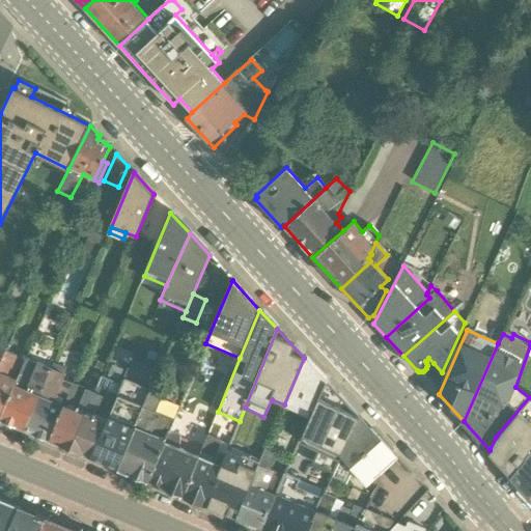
[(0,363),(0,419),(1,420),(17,380),(8,376),(17,357),(5,352),(0,363)]
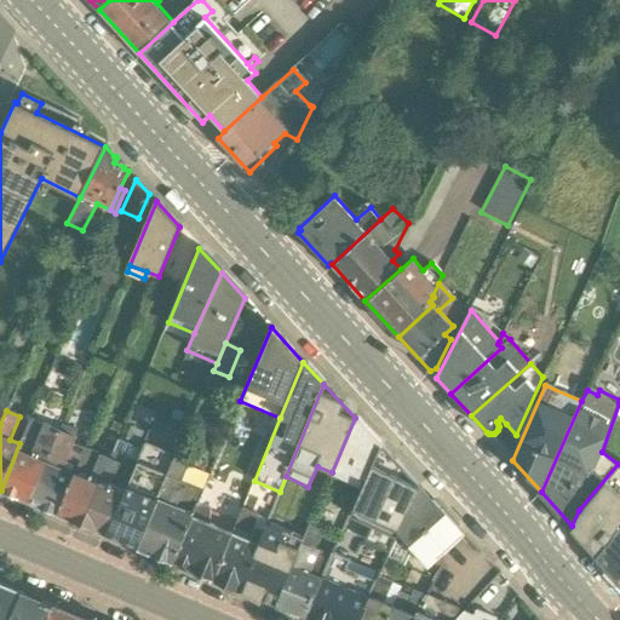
[(1,491),(29,503),(61,430),(30,418),(19,443),(1,491)]
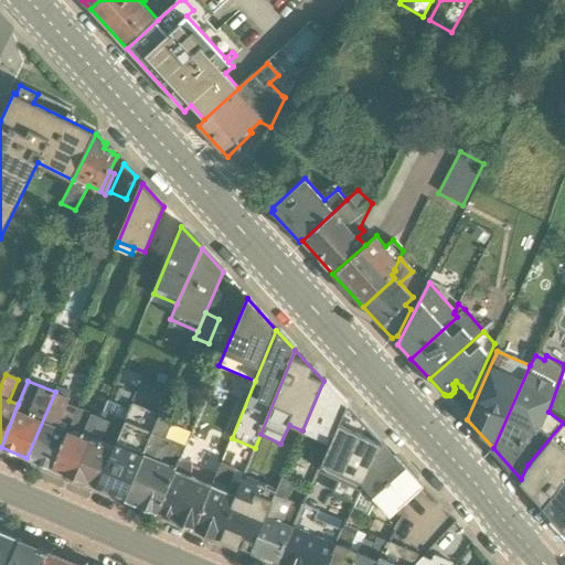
[(302,430),(302,432),(316,438),(315,441),(328,447),(345,404),(323,381),(302,430)]
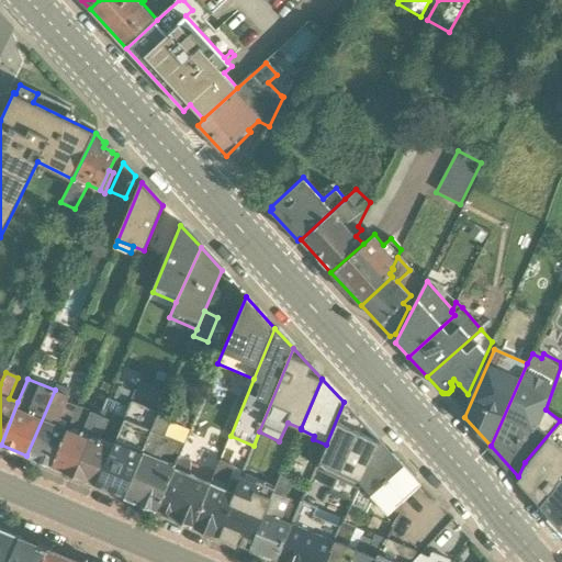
[(468,394),(459,384),(450,401),(460,412),(468,394)]
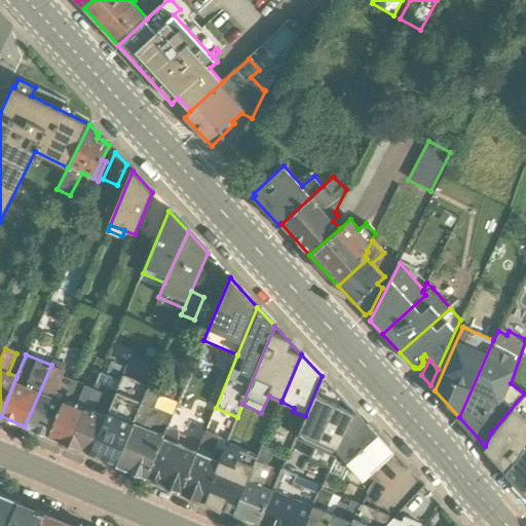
[(25,426),(49,437),(69,390),(60,387),(66,371),(63,370),(66,365),(57,362),(53,366),(51,365),(25,426)]
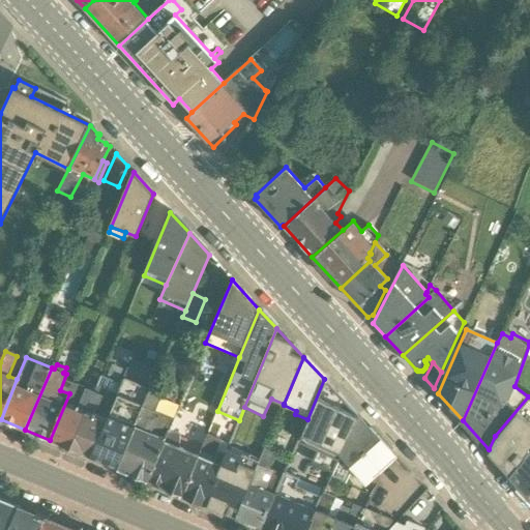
[(70,448),(91,458),(122,384),(101,376),(98,383),(70,448)]
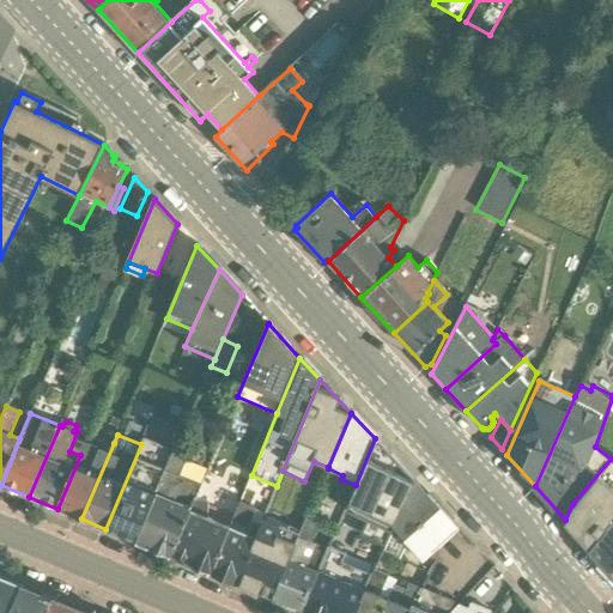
[(58,509),(82,519),(114,443),(102,438),(98,448),(85,443),(80,455),(58,509)]
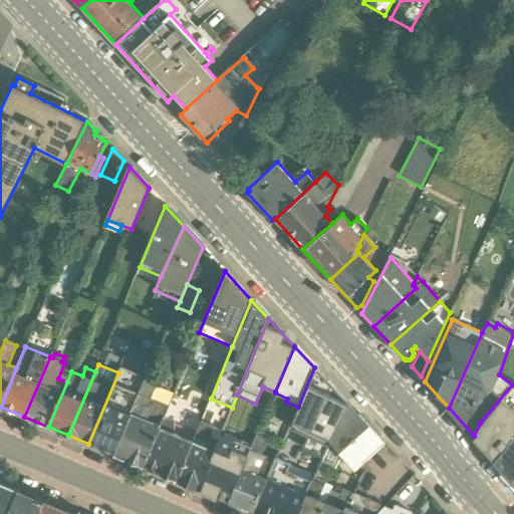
[(290,428),(306,435),(329,383),(314,367),(298,407),(290,428)]
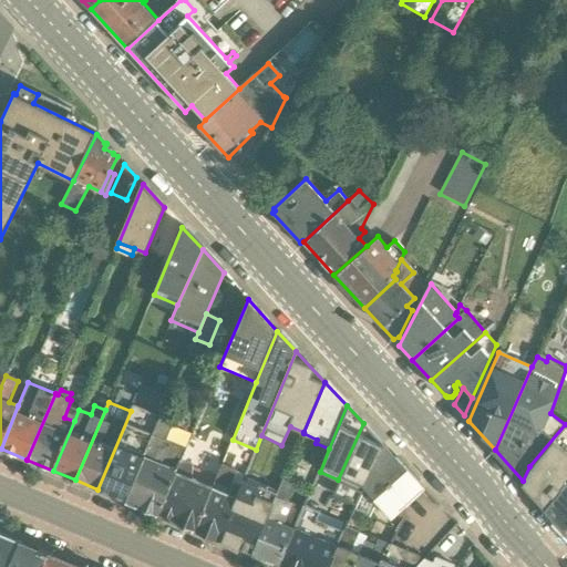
[(125,501),(126,501),(162,416),(132,406),(131,411),(98,490),(125,501)]
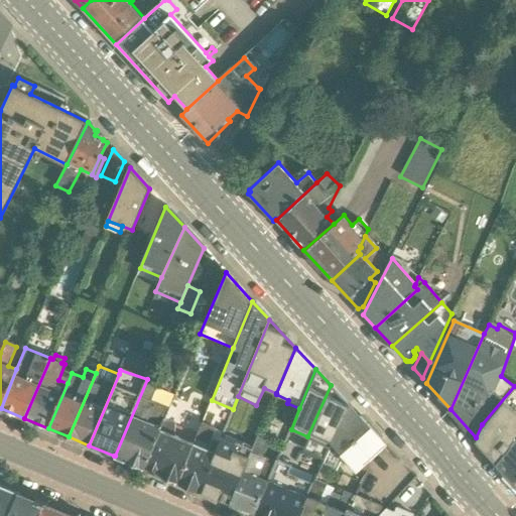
[(115,456),(144,468),(160,429),(169,407),(168,406),(149,398),(153,395),(155,389),(157,383),(147,379),(115,456)]
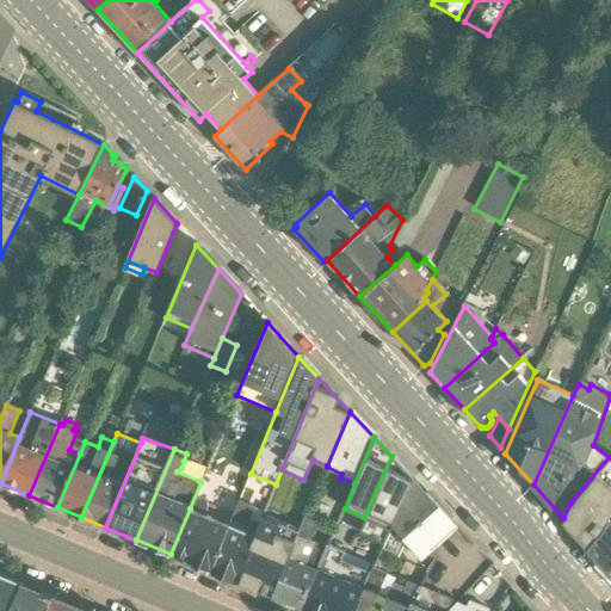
[(610,454),(609,457),(571,503),(563,518),(590,545),(610,518),(610,454)]
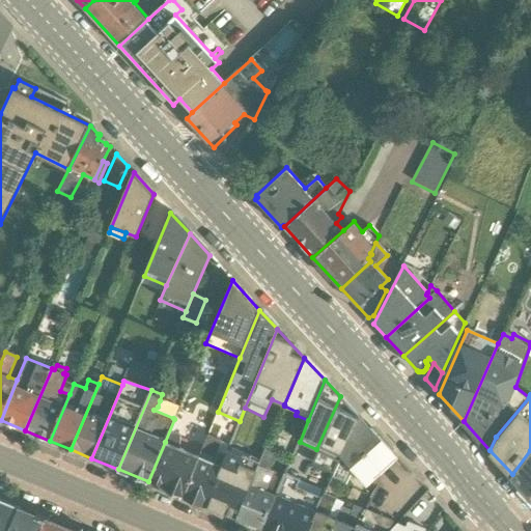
[(360,418),(340,396),(316,449),(310,465),(333,476),(360,418)]
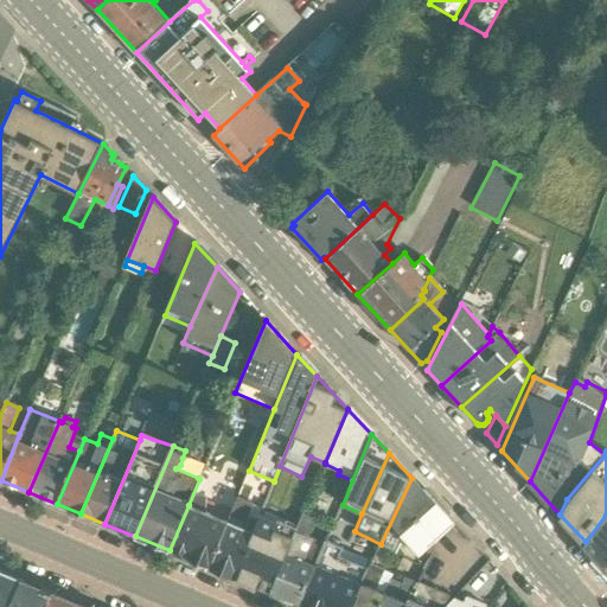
[(176,468),(198,478),(203,467),(183,458),(180,465),(176,468)]
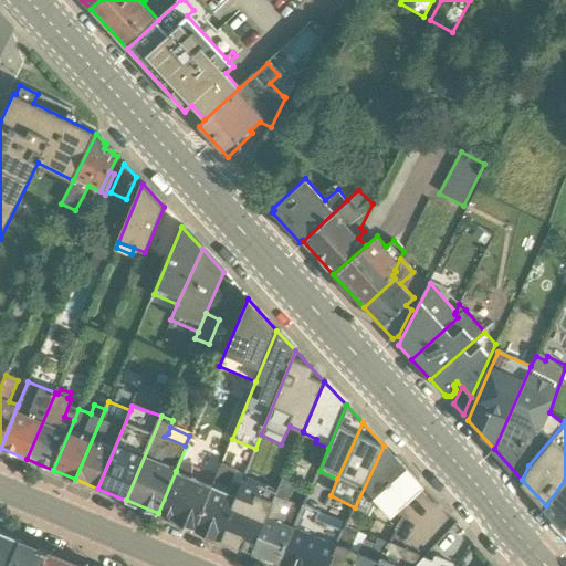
[(295,450),(281,444),(261,435),(255,449),(236,494),(218,538),(252,553),(283,480),(295,450)]
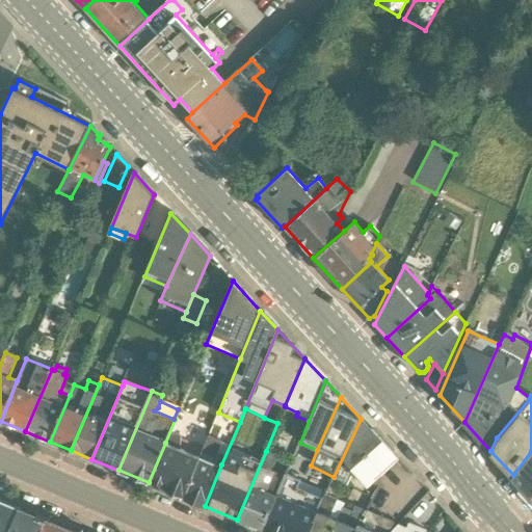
[(353,470),(378,439),(361,419),(334,477),(347,485),(353,470)]
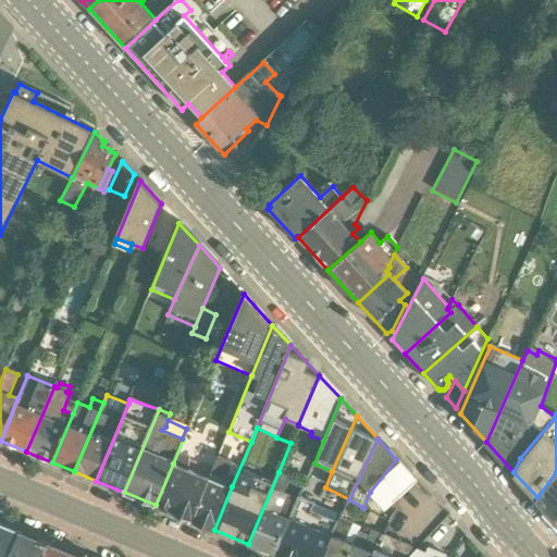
[(193,520),(214,530),(232,486),(223,483),(232,462),(219,457),(209,479),(192,520),(193,520)]
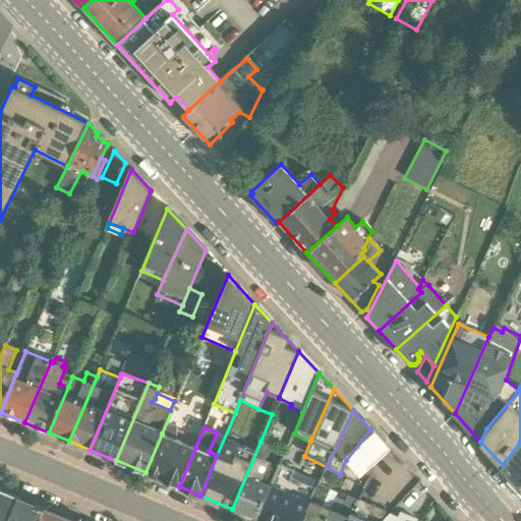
[(389,449),(370,429),(346,460),(360,476),(389,449)]
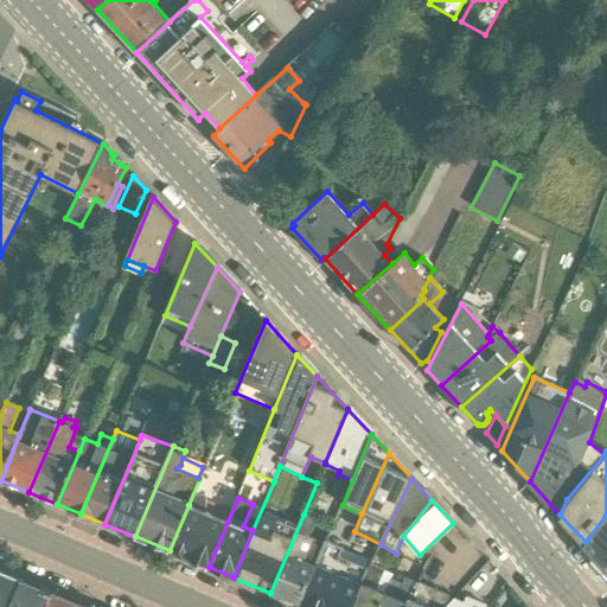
[(209,567),(228,522),(189,505),(170,550),(209,567)]
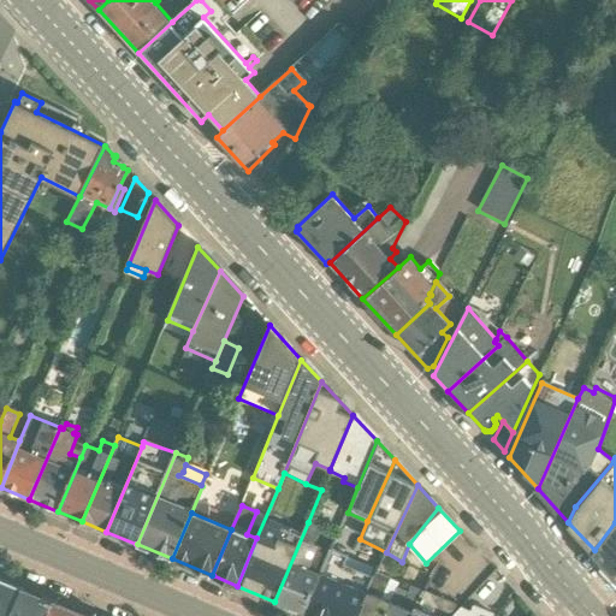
[(274,602),(303,614),(320,574),(309,568),(319,546),(314,544),(321,527),(308,522),(274,602)]
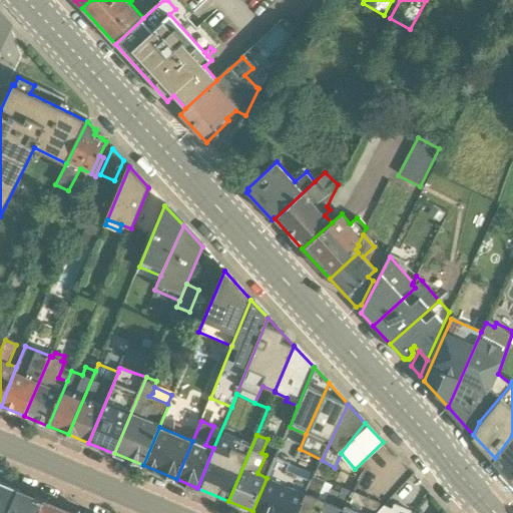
[(512,435),(495,458),(512,477),(512,435)]
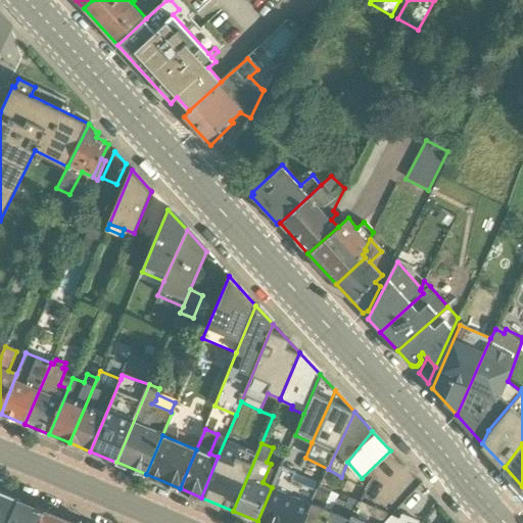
[(262,522),(302,522),(313,504),(285,491),(296,464),(284,459),(272,487),(257,521),(262,522)]
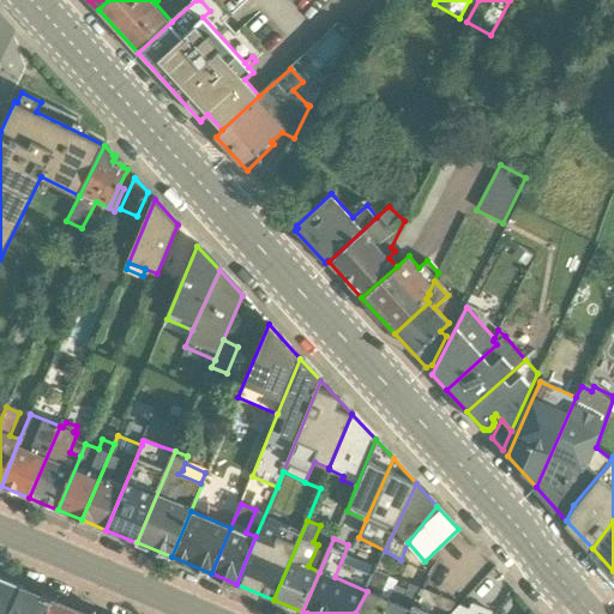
[(355,613),(383,613),(396,588),(398,582),(375,571),(367,591),(355,613)]
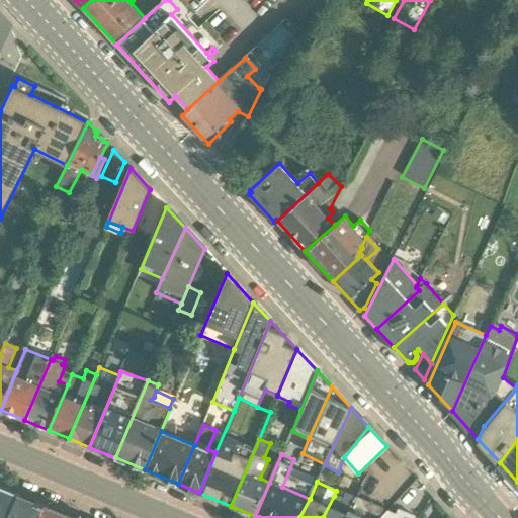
[(0,517),(8,517),(18,496),(0,488),(0,517)]
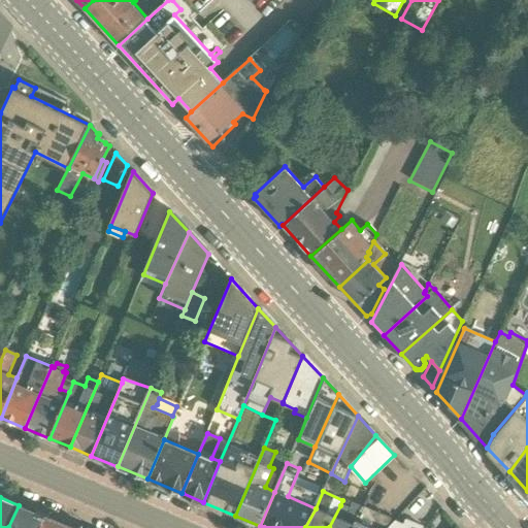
[(329,527),(353,527),(363,508),(350,503),(347,508),(340,505),(329,527)]
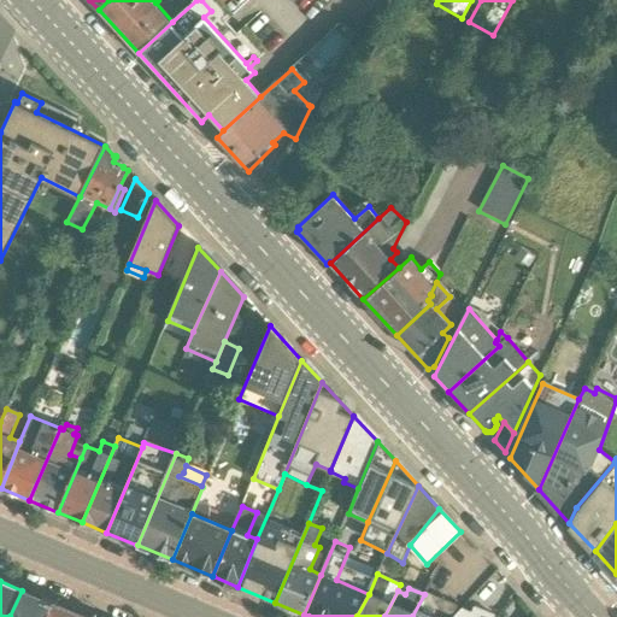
[(47,616),(53,604),(22,591),(10,616),(47,616)]
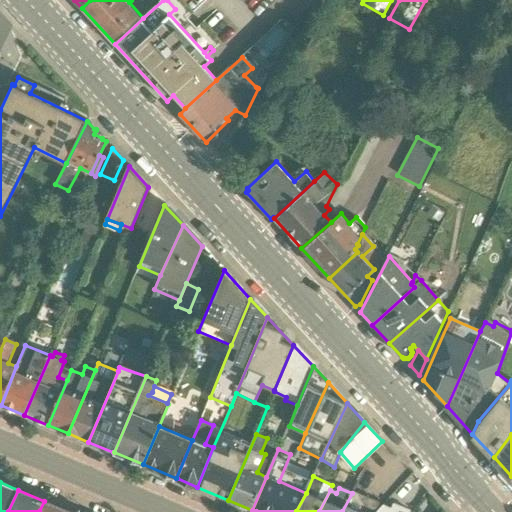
[(342,511),(373,511),(379,502),(352,491),(352,493),(342,511)]
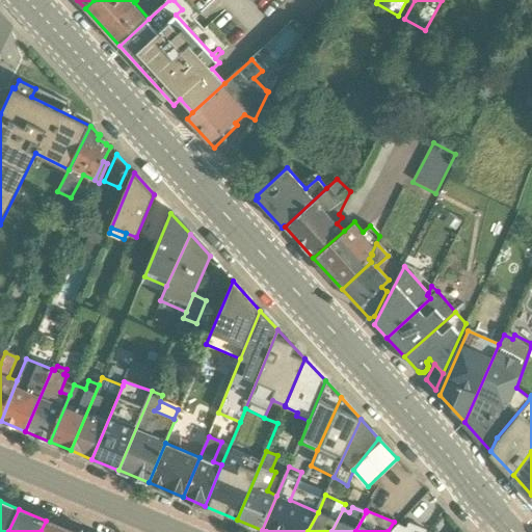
[(72,531),(46,521),(41,531),(72,531)]
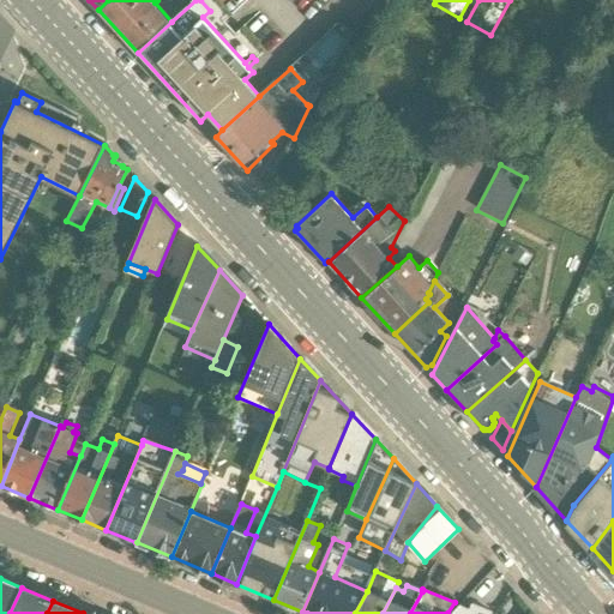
[(491,613),(492,612),(471,603),(469,609),(458,605),(447,613),(491,613)]
